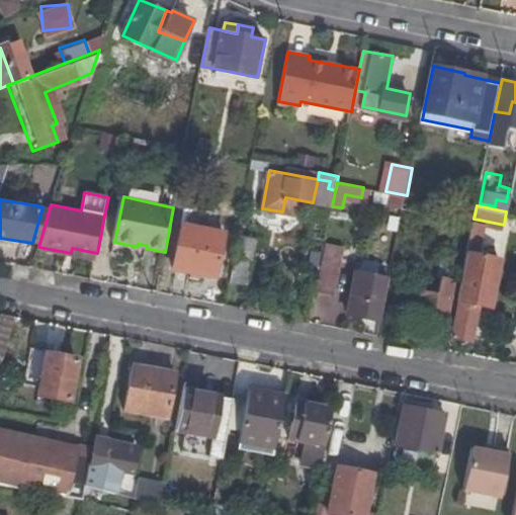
[(226,233),(183,224),(175,267),(217,276),(226,233)]
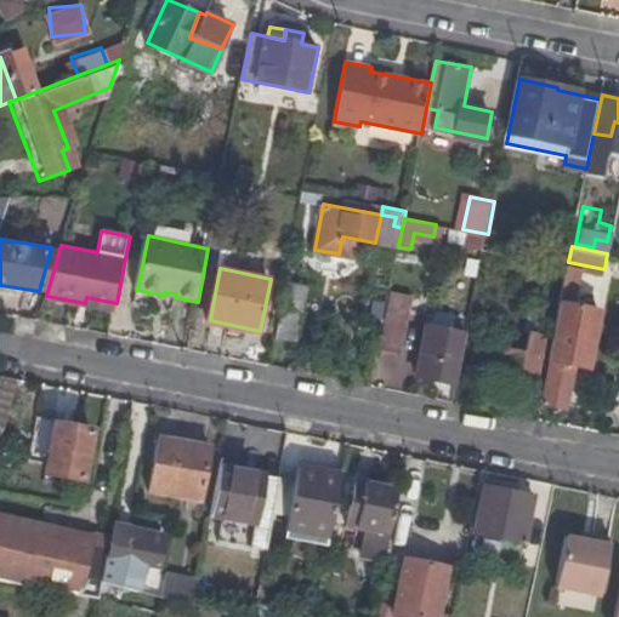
[(307,291),(288,287),(277,337),(296,341),(307,291)]
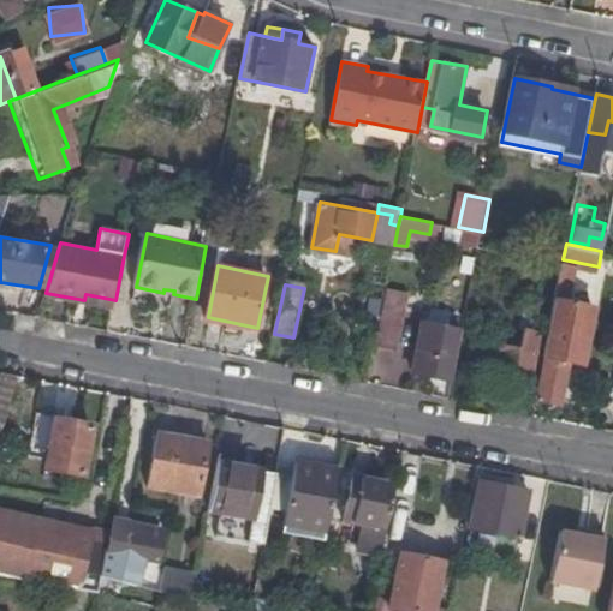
[(387,287),(376,345),(397,348),(409,292),(387,287)]
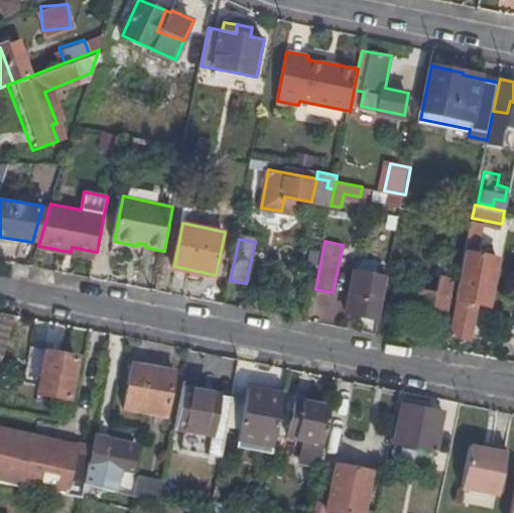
[(71,252),(96,257),(97,252),(72,247),(71,252)]
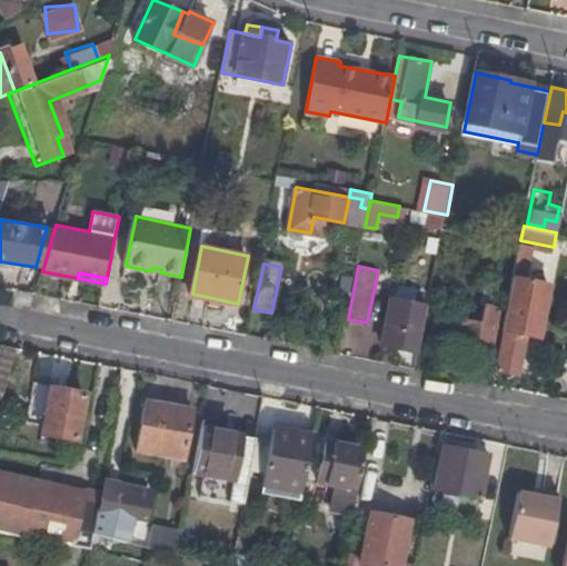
[(420,331),(423,333),(428,305),(394,298),(388,326),(386,326),(383,345),(389,346),(398,347),(417,351),(420,331)]
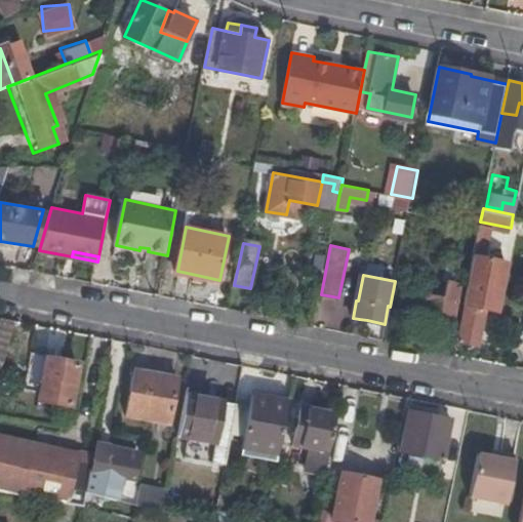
[(444,297),(426,294),(423,316),(454,322),(463,284),(457,282),(457,277),(452,276),(451,281),(447,281),(444,297)]
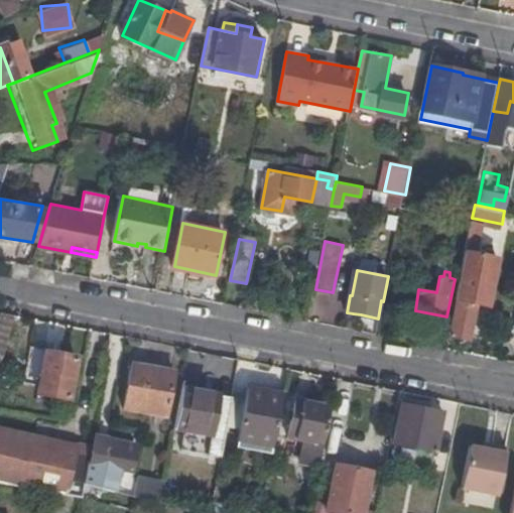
[(468,279),(460,277),(455,299),(458,300),(451,336),(470,340),(472,328),(481,329),(482,321),(474,319),(477,302),(479,287),(466,284),(468,279)]
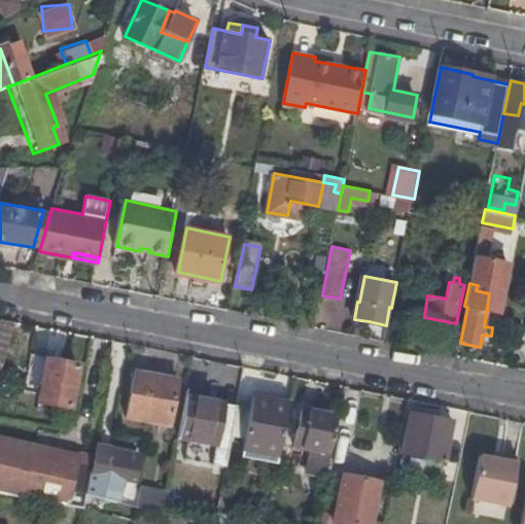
[(0,360),(9,330),(0,327),(0,360)]
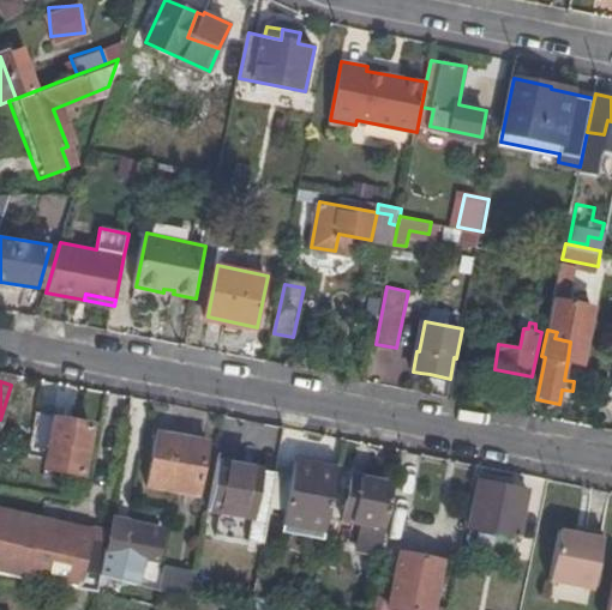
[(83,473),(91,424),(36,416),(29,453),(48,457),(47,469),(83,473)]
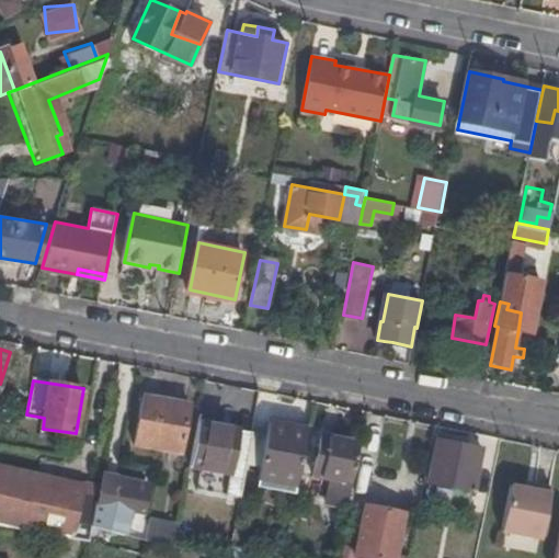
[(191,402),(145,395),(135,442),(182,451),(191,402)]
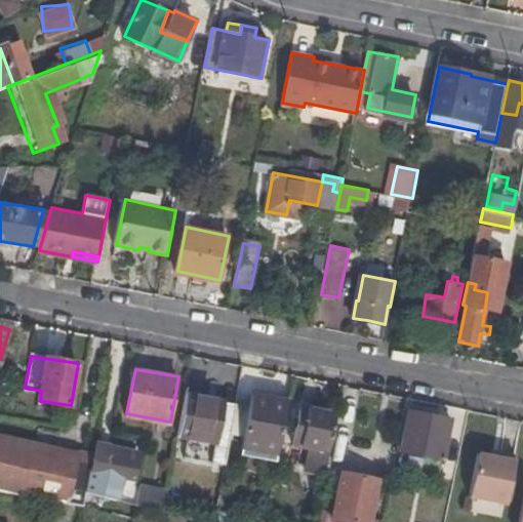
[(242,450),(276,457),(287,401),(252,395),(250,404),(244,436),(242,450)]
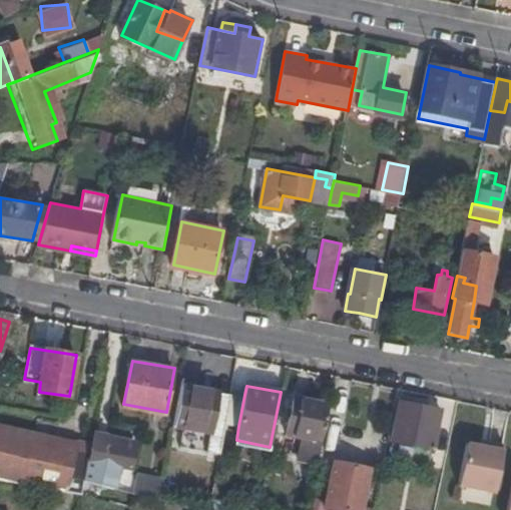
[(229,397),(181,389),(174,425),(211,432),(209,441),(222,442),(225,423),(229,397)]
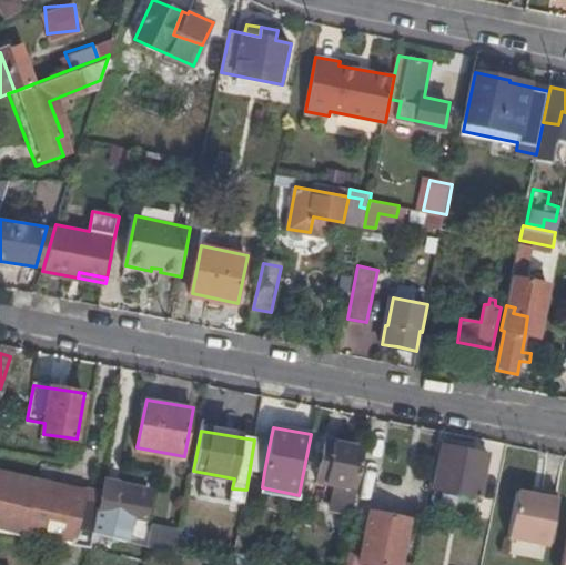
[(255,435),(254,440),(250,468),(264,472),(271,437),(255,435)]
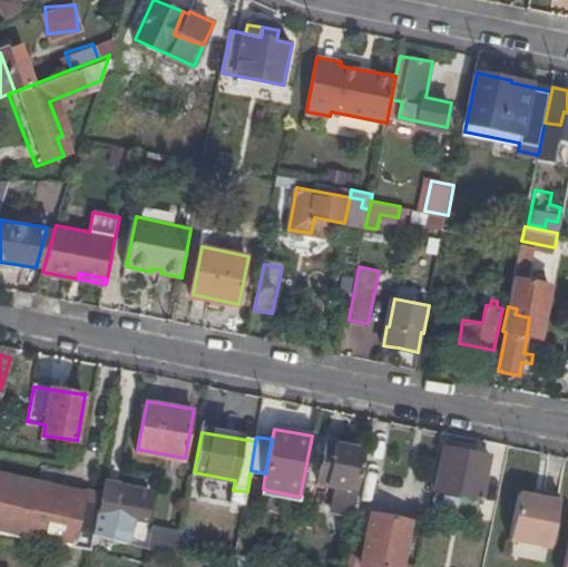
[(329,508),(354,512),(368,441),(349,438),(346,446),(324,441),(316,480),(333,484),(329,508)]
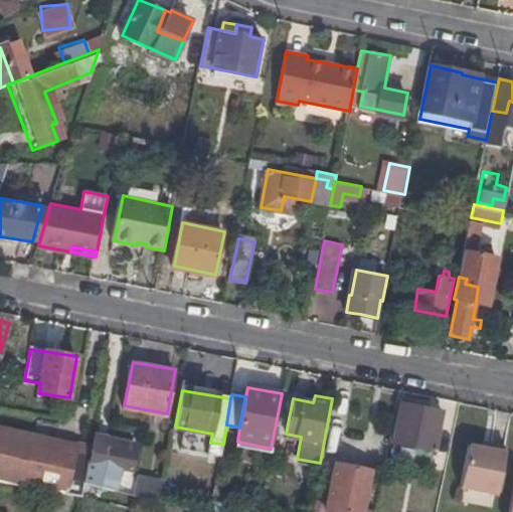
[(397,424),(414,428),(411,444),(436,450),(444,410),(402,402),(397,424)]
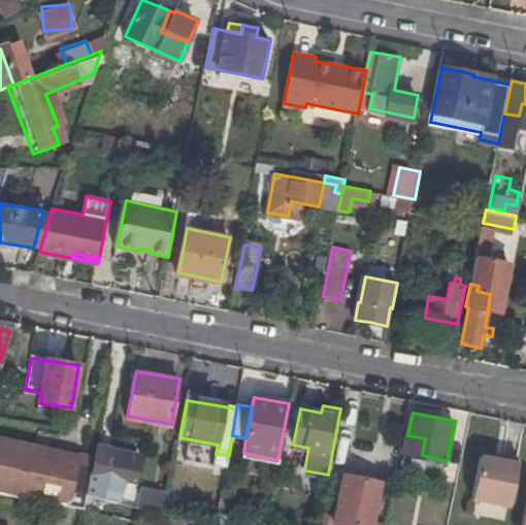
[(0,436),(0,493),(75,507),(84,509),(86,498),(91,470),(93,458),(0,436)]
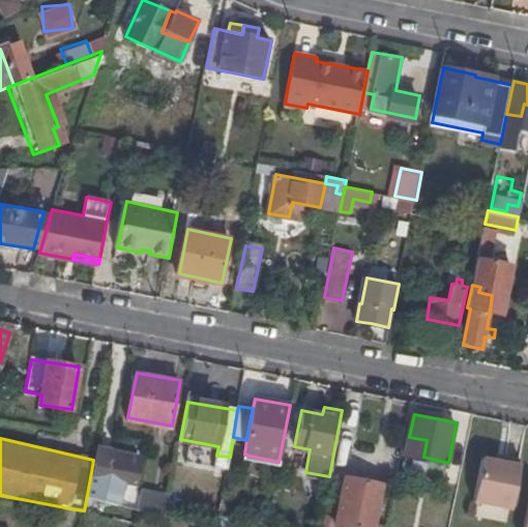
[(91,472),(86,500),(118,505),(122,481),(135,484),(140,458),(101,451),(97,472),(91,472)]
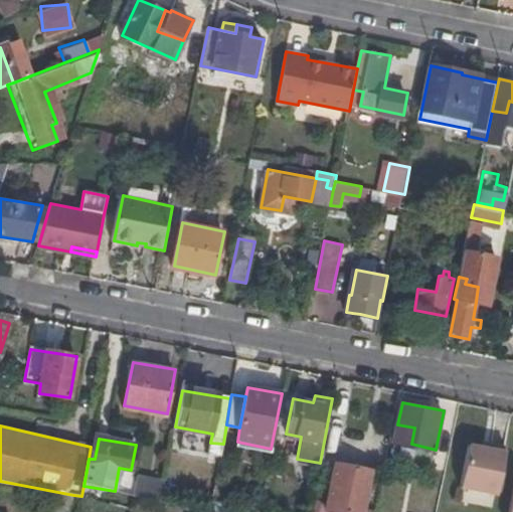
[(491,449),(469,444),(461,486),(499,493),(508,447),(492,444),(491,449)]
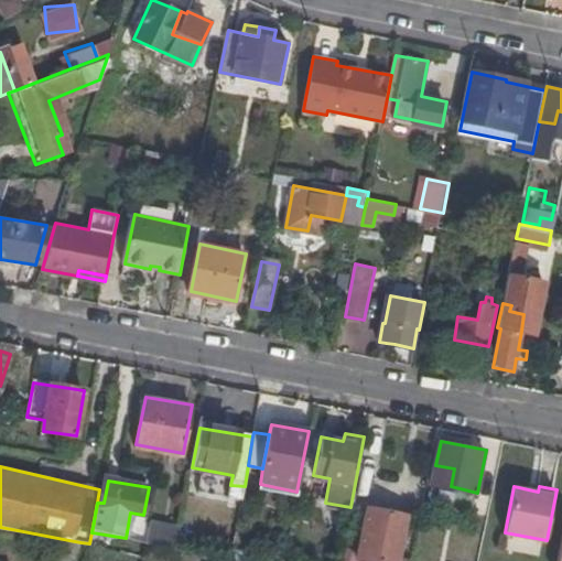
[(397,560),(407,514),(367,506),(357,556),(384,560),(397,560)]
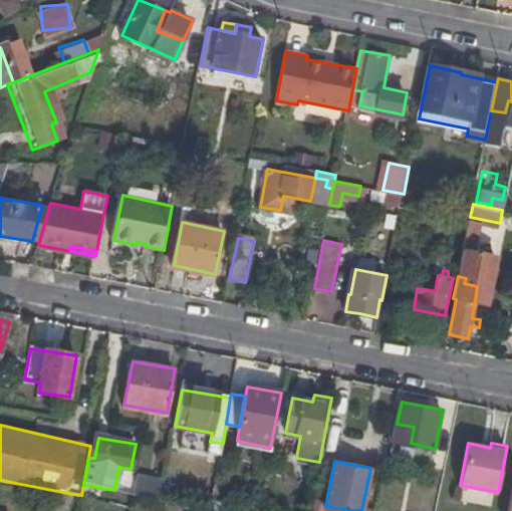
[(166,479),(140,473),(136,495),(163,499),(166,479)]
